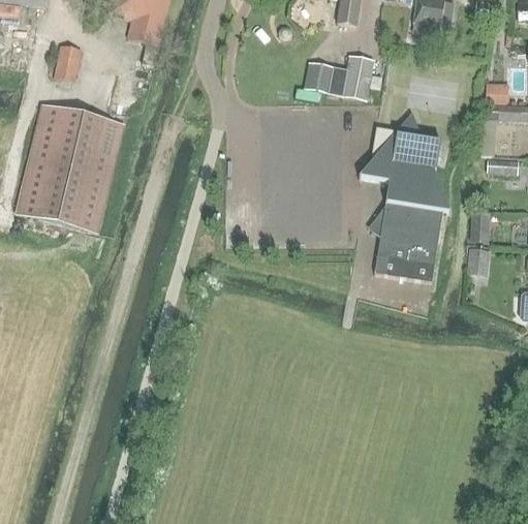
[(110,0),(107,10),(124,14),(124,17),(132,19),(127,37),(147,42),(142,63),(153,66),(168,0),(110,0)]
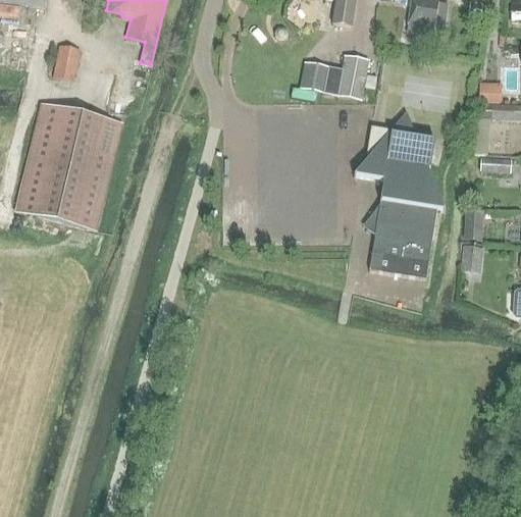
[(335,0),(332,22),(351,24),(354,0),(335,0)]
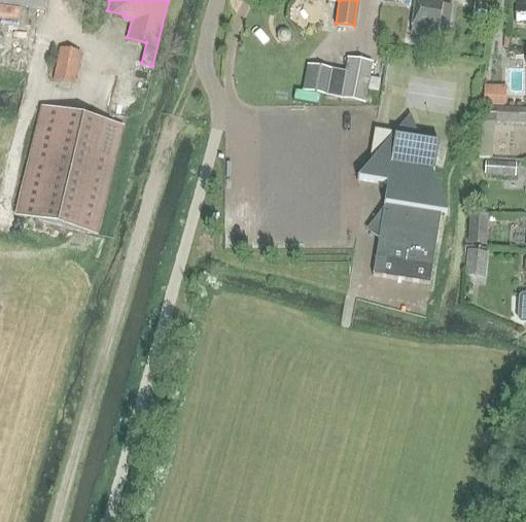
[(443,0),(415,0),(411,29),(437,33),(437,28),(448,29),(452,1),(443,0)]
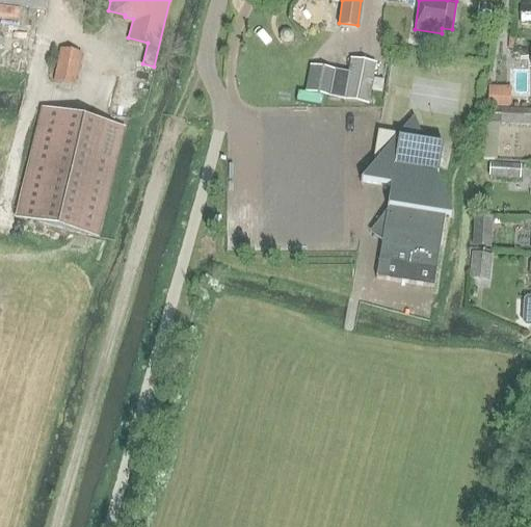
[(479,0),(477,15),(489,17),(492,1),(479,0)]
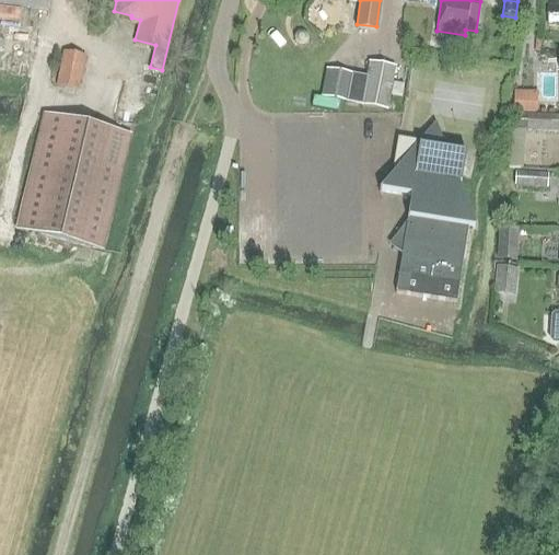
[(558,1),(547,1),(547,22),(558,22),(558,1)]
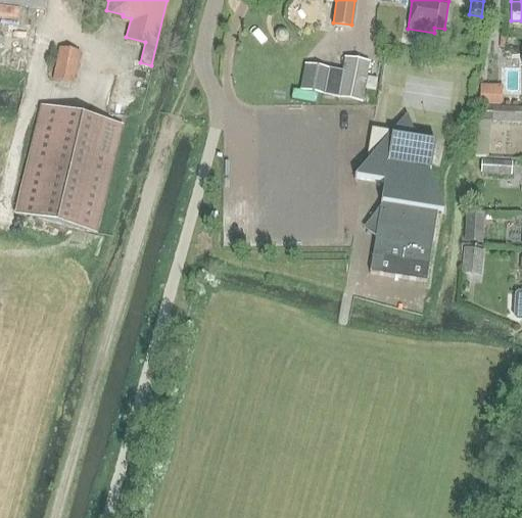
[(283,24),(281,24),(280,24),(279,24),(278,25),(277,26),(276,26),(275,27),(275,28),(274,30),(274,31),(274,32),(275,33),(275,34),(276,35),(277,36),(278,37),(279,37),(280,38),(281,38),(283,38),(284,37),(285,37),(286,36),(287,35),(287,34),(288,33),(288,32),(288,31),(288,30),(288,28),(287,27),(287,26),(286,26),(285,25),(284,24),(283,24)]
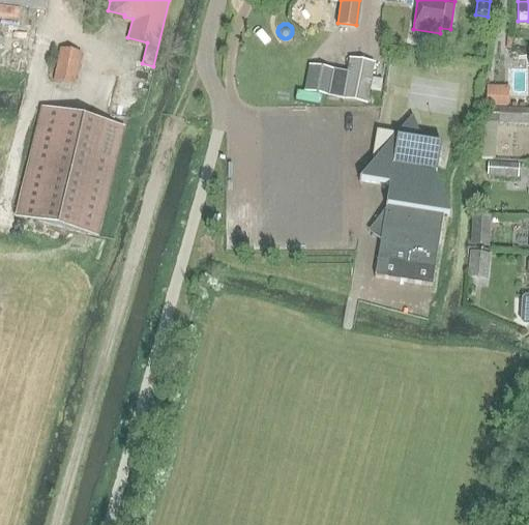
[(75,81),(81,49),(61,45),(54,77),(75,81)]
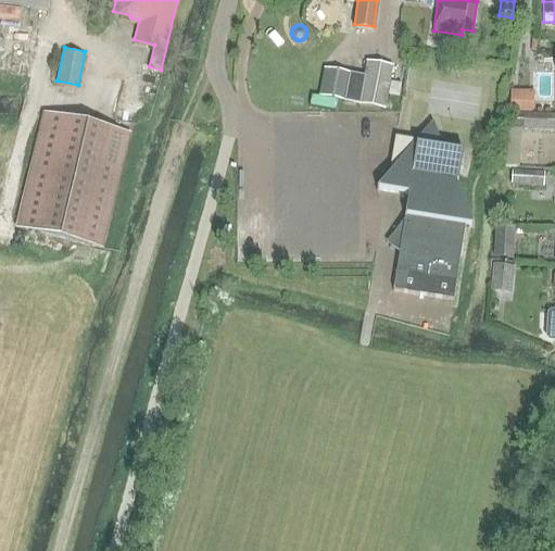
[(388,88),(393,62),(365,57),(363,71),(323,63),(317,91),(385,104),(388,88)]
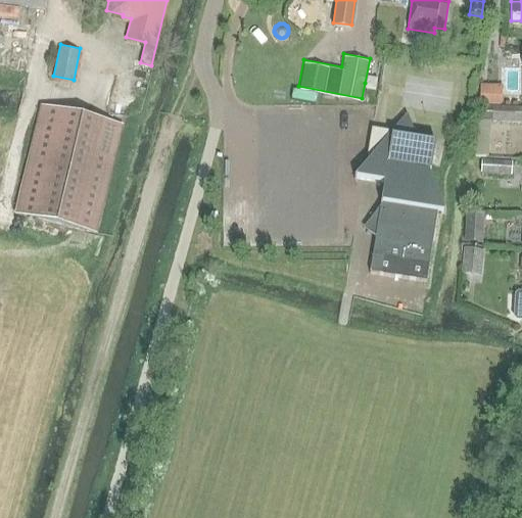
[(375,85),(377,75),(367,73),(365,83),(375,85)]
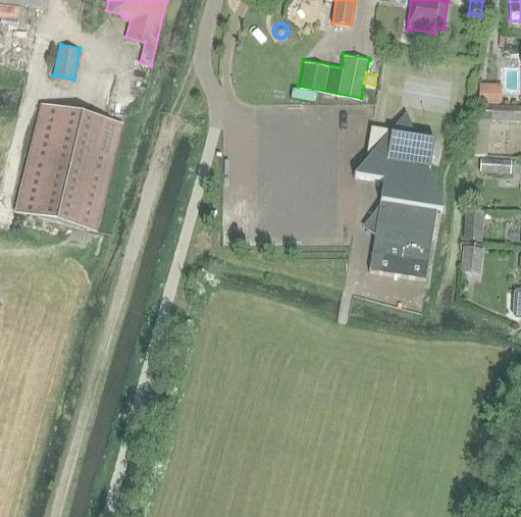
[(501,102),(502,82),(479,81),(479,101),(501,102)]
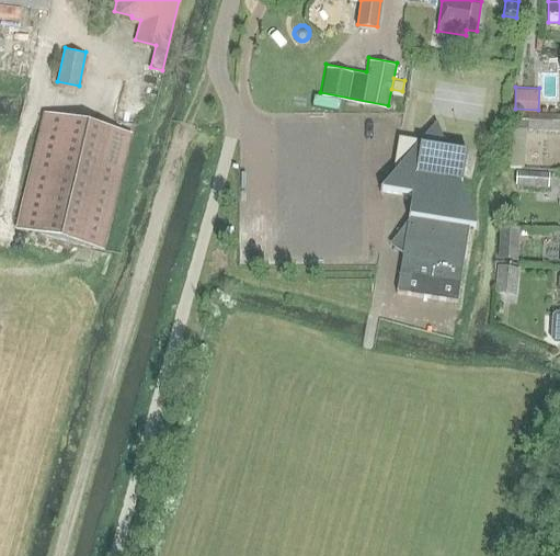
[(103,246),(132,132),(44,110),(16,225),(103,246)]
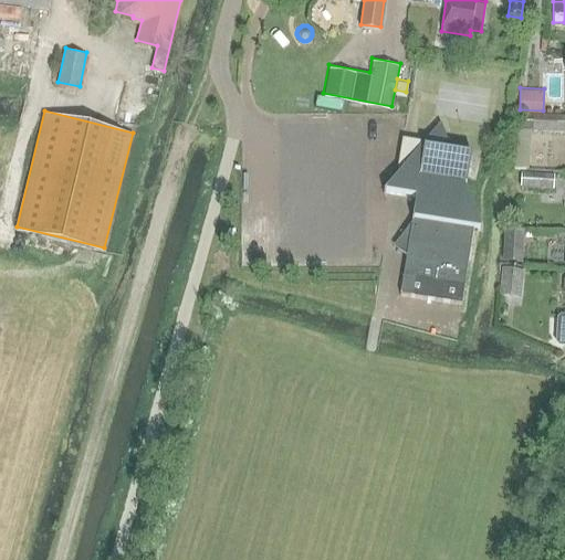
[(519,127),(531,128),(564,128),(564,112),(519,111),(519,127)]
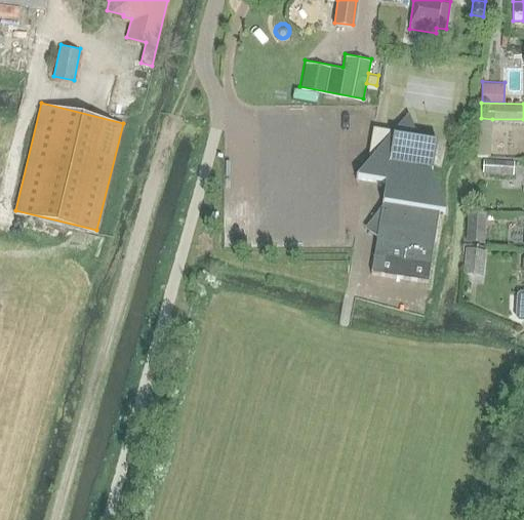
[(427,279),(439,206),(445,207),(445,208),(447,208),(431,165),(433,165),(437,137),(418,135),(410,112),(408,112),(394,128),(373,125),(368,158),(370,158),(356,174),(357,175),(358,174),(387,180),(371,271),(427,279)]
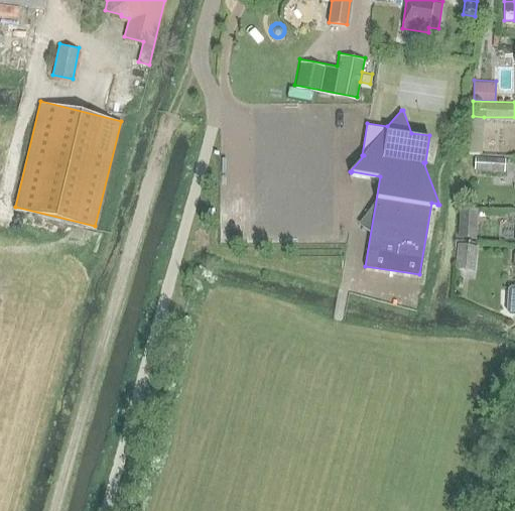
[(504,156),(475,155),(474,168),(504,169),(504,156)]
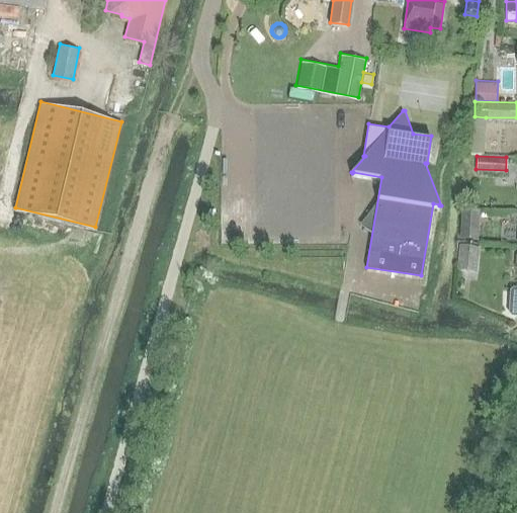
[(479,238),(481,207),(462,206),(460,237),(479,238)]
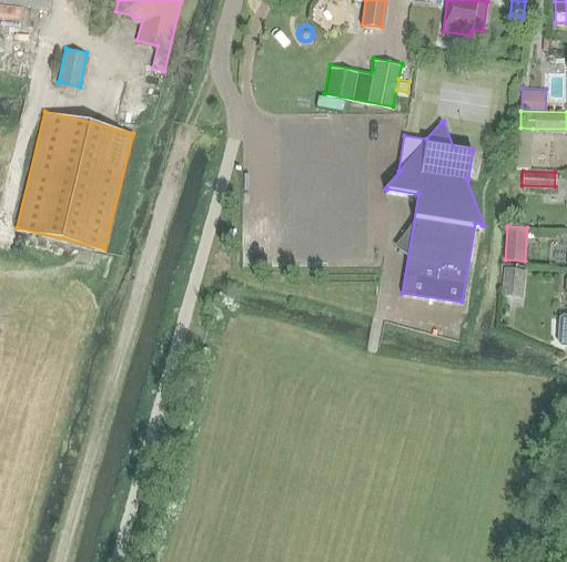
[(526,267),(503,265),(499,293),(523,295),(526,267)]
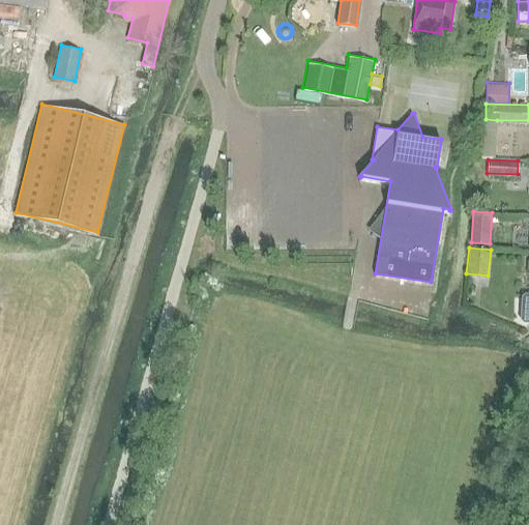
[(528,291),(524,291),(521,294),(520,318),(522,321),(528,321),(528,291)]
